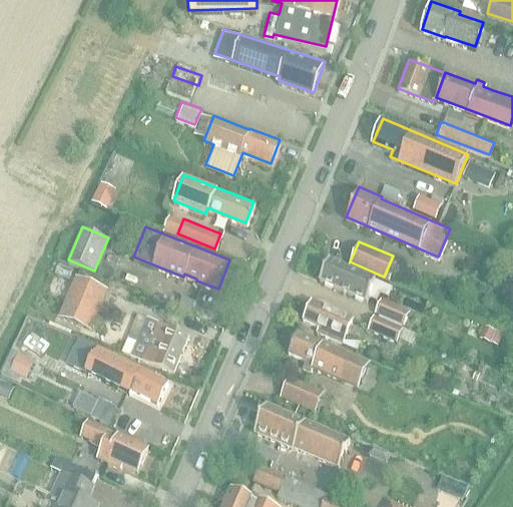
[(330,258),(329,258),(320,279),(321,279),(343,288),(343,289),(344,289),(348,290),(348,291),(349,291),(366,298),(365,298),(366,299),(376,278),(374,277),(374,278),(330,258)]
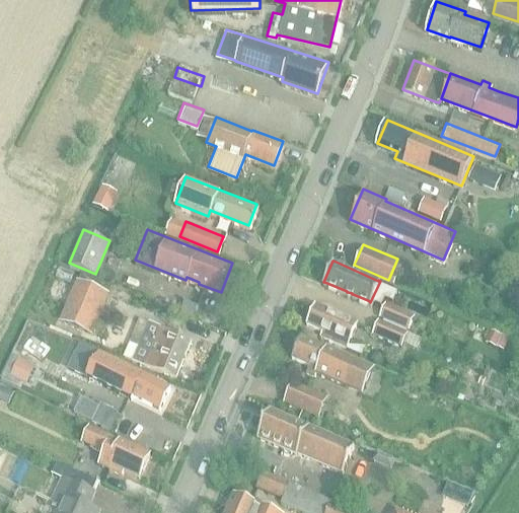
[(59,317),(92,331),(109,289),(75,276),(59,317)]
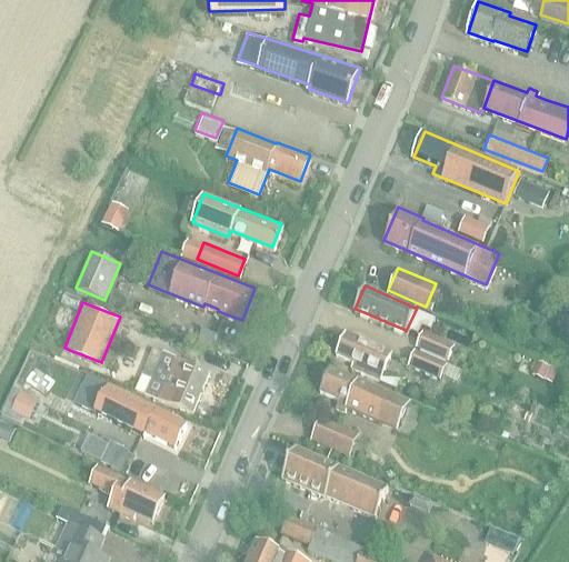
[(196,337),(213,343),(218,331),(201,324),(196,337)]
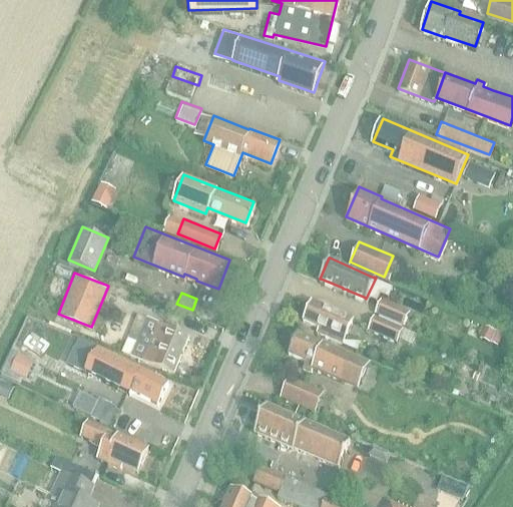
[(375,311),(403,324),(410,308),(382,296),(375,311)]
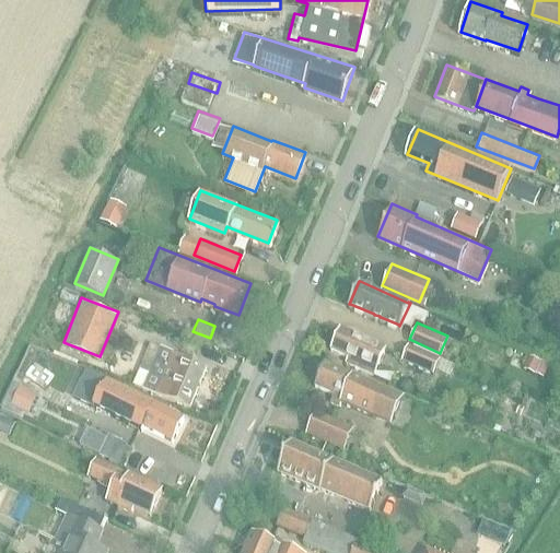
[(346,357),(373,369),(384,344),(339,325),(330,345),(348,353),(346,357)]
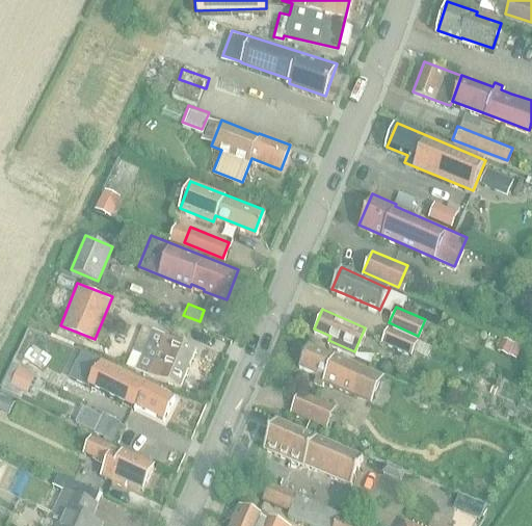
[(410,352),(418,336),(389,322),(381,339),(410,352)]
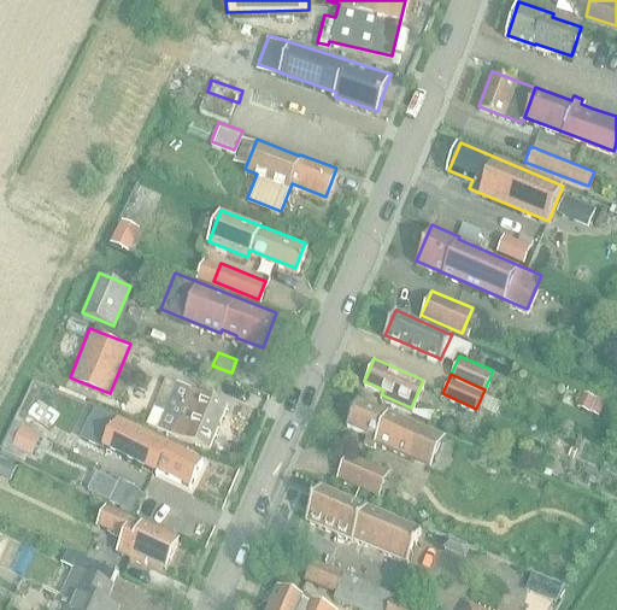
[(156,424),(207,446),(227,399),(176,379),(156,424)]
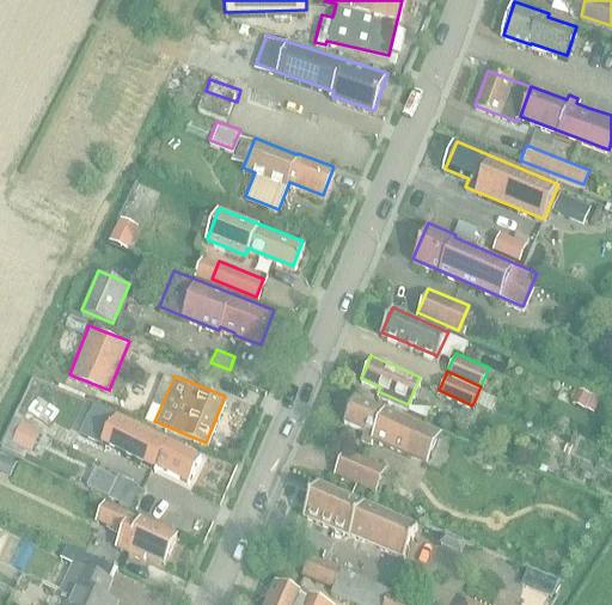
[(372,435),(427,459),(439,431),(354,393),(343,419),(363,427),(360,435),(371,440),(372,435)]
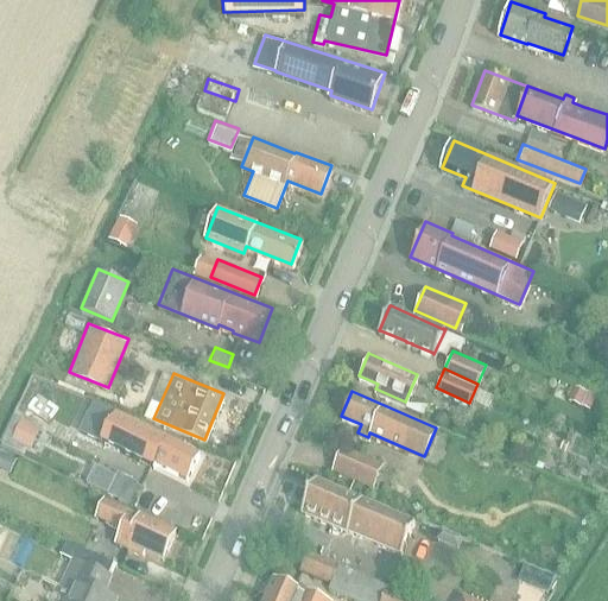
[(94,400),(80,428),(101,438),(153,463),(156,459),(187,474),(200,450),(119,410),(118,411),(94,400)]
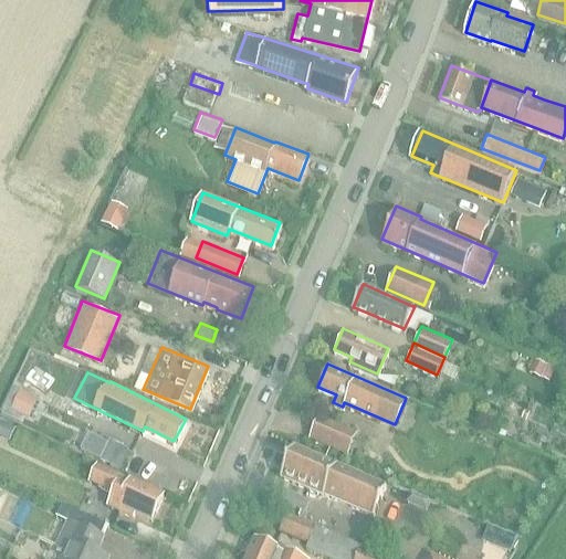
[(28,401),(32,390),(20,385),(14,382),(0,410),(18,419),(22,411),(28,401)]
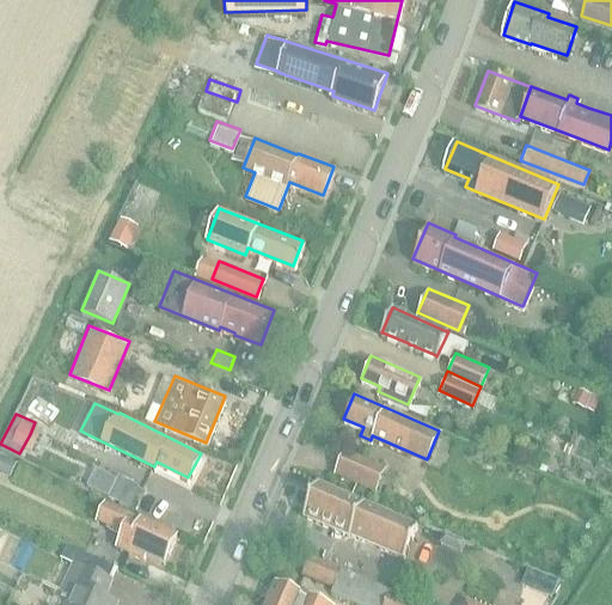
[(334,470),(375,489),(386,463),(346,445),(334,470)]
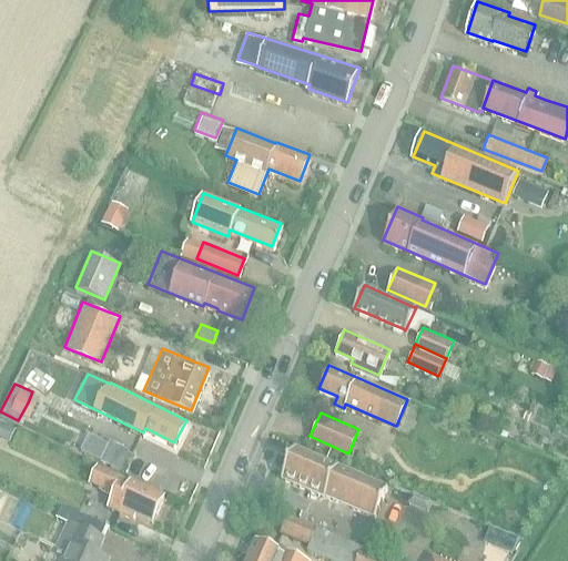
[(100,459),(118,468),(128,447),(110,438),(100,459)]
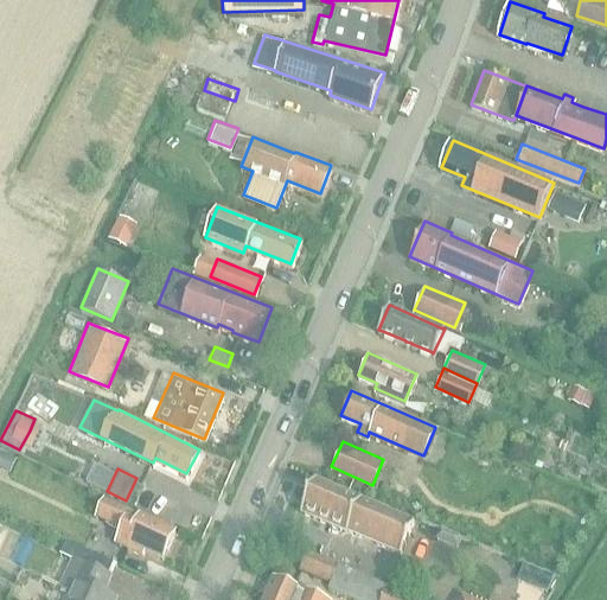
[(314,474),(300,508),(346,528),(346,527),(400,549),(414,518),(314,474)]
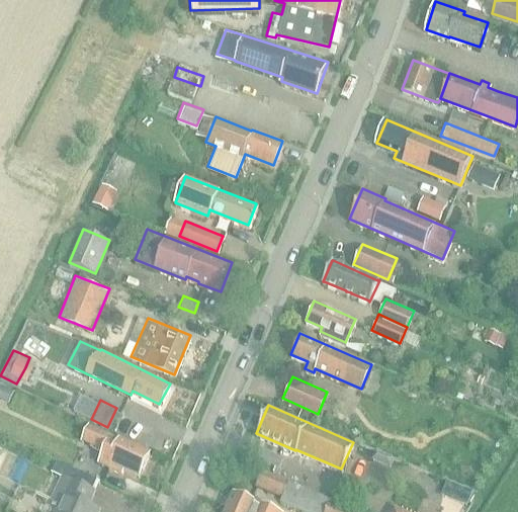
[(89,422),(82,438),(104,449),(99,459),(121,471),(123,466),(135,472),(138,464),(143,465),(150,450),(89,422)]
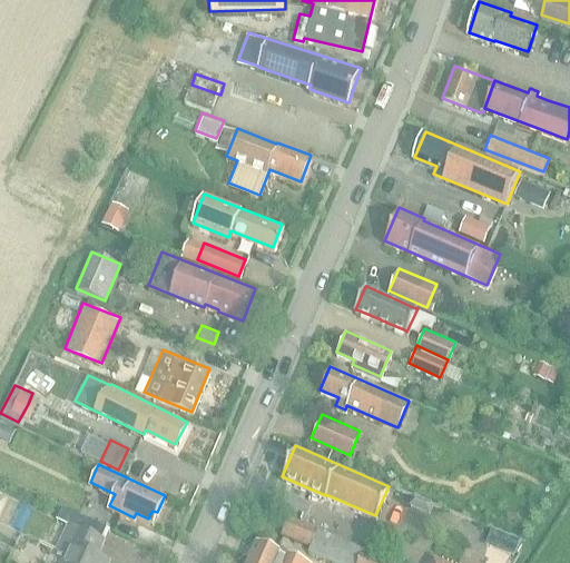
[(60,562),(106,562),(109,557),(97,552),(110,524),(61,502),(56,514),(69,520),(57,545),(67,550),(60,562)]
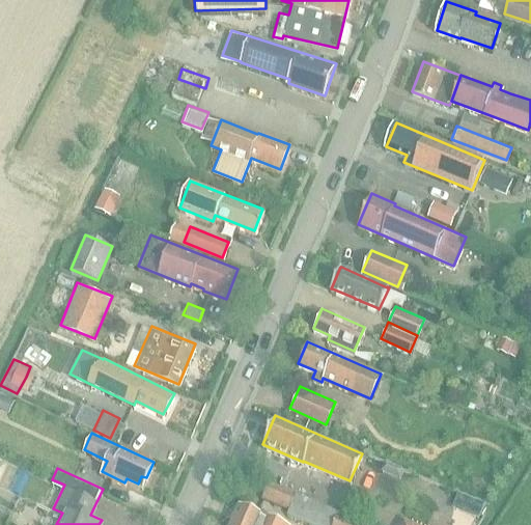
[(287,510),(320,524),(354,524),(358,518),(296,491),(270,478),(262,494),(289,505),(287,510)]
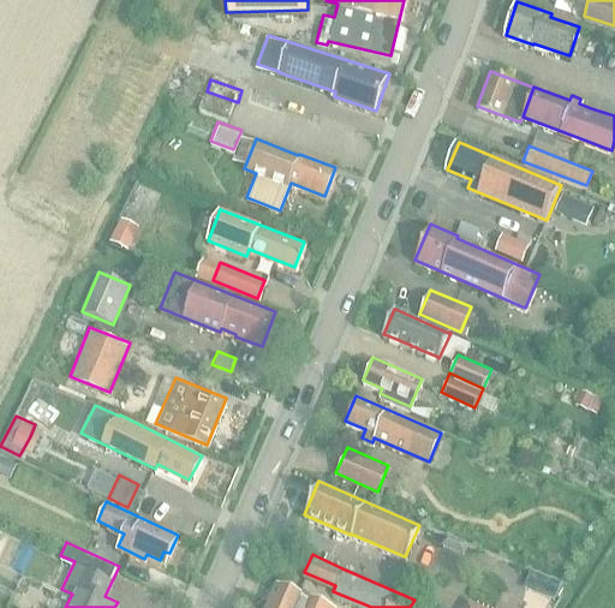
[(553,596),(560,578),(531,566),(525,584),(553,596)]
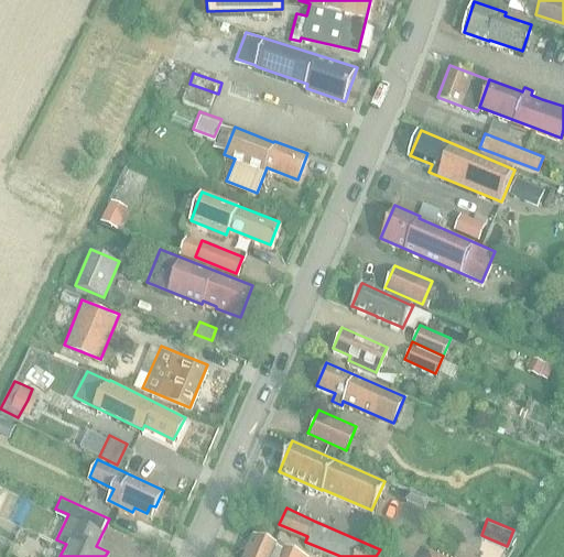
[(306,556),(253,533),(242,556),(306,556)]
